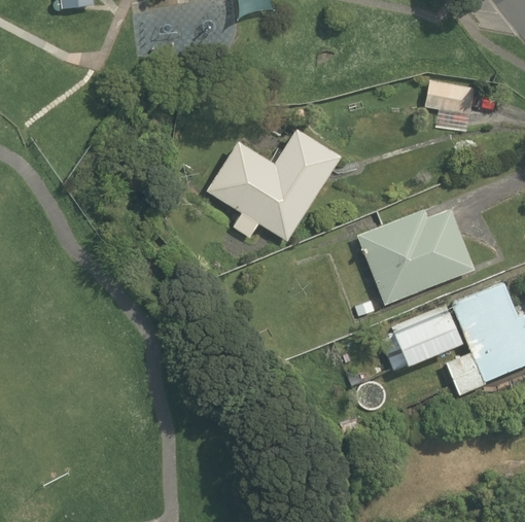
[(225,6),(137,18),(144,68),(233,57),(225,6)]
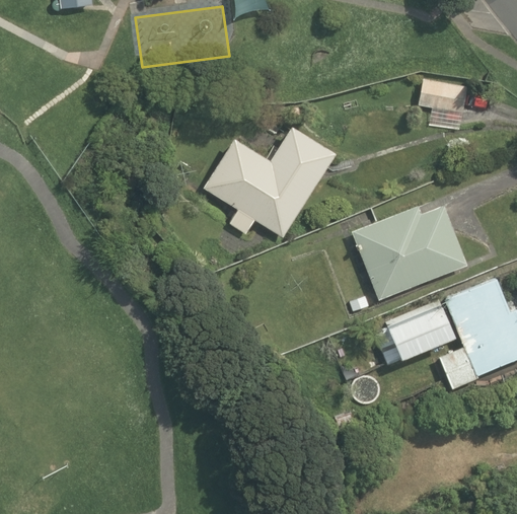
[(465,83),(423,80),(422,105),(427,106),(426,122),(462,125),(465,83)]
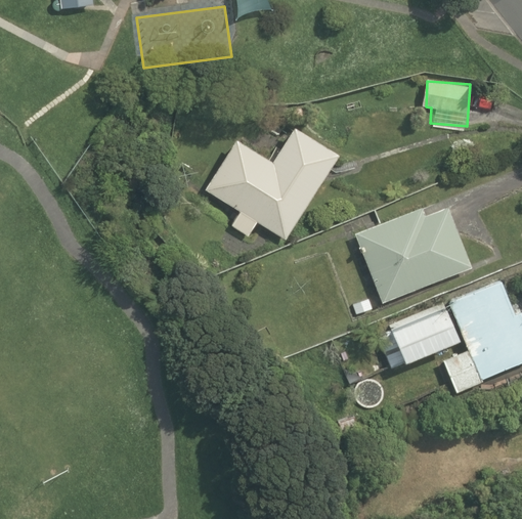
[(268,159),(234,139),(206,190),(246,212),(235,229),(254,240),(261,227),(284,240),(334,149),(288,124),(268,159)]
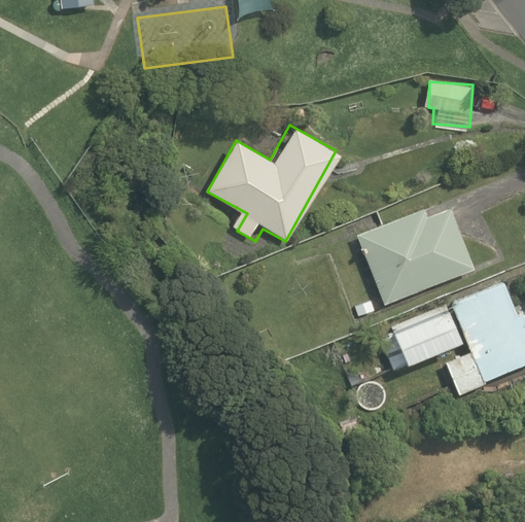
[(451,207),(356,246),(382,309),(477,270),(451,207)]
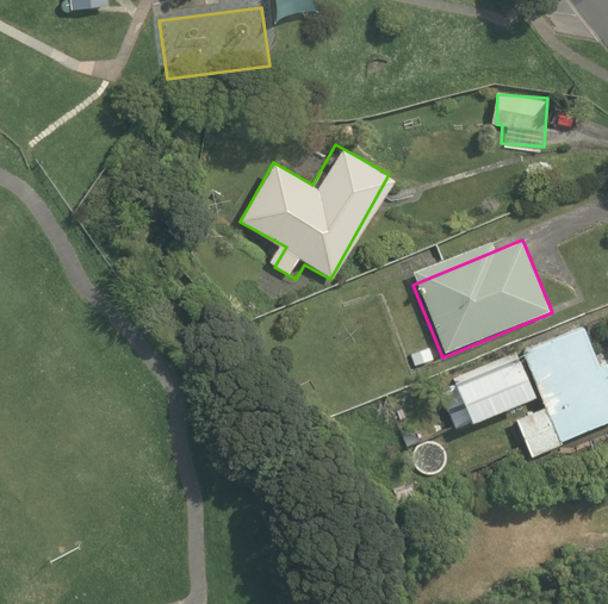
[(584,325),(453,377),(461,400),(442,408),(448,424),(534,391),(543,411),(516,422),(527,452),(607,419),(607,361),(600,365),(584,325)]
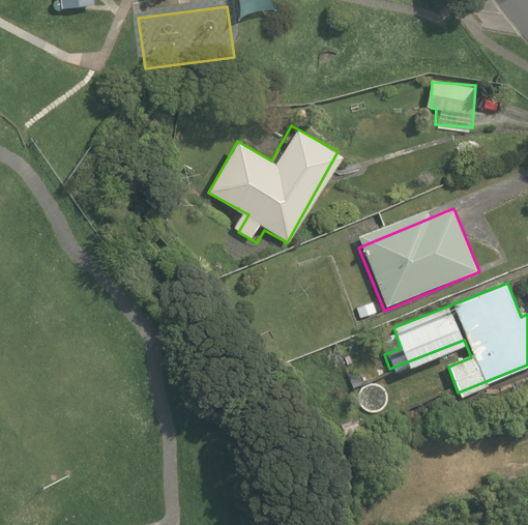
All buildings are outlined.
